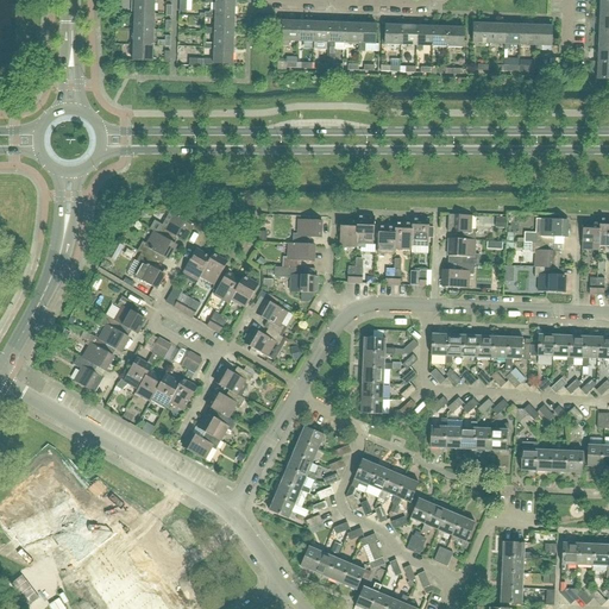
[(155,0),(135,0),(135,14),(155,16),(155,0)]
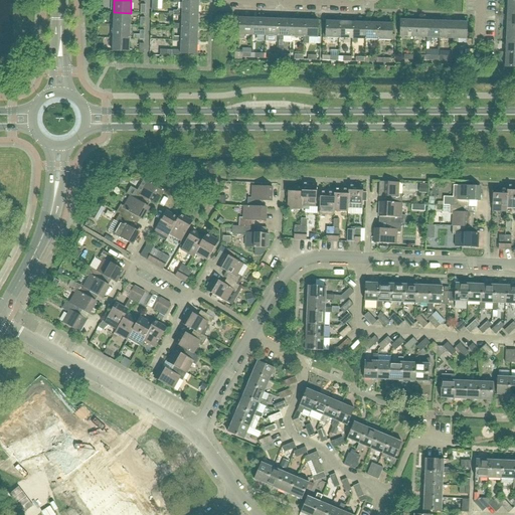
[(131,0),(132,12),(141,12),(141,0),(132,0),(131,0)]
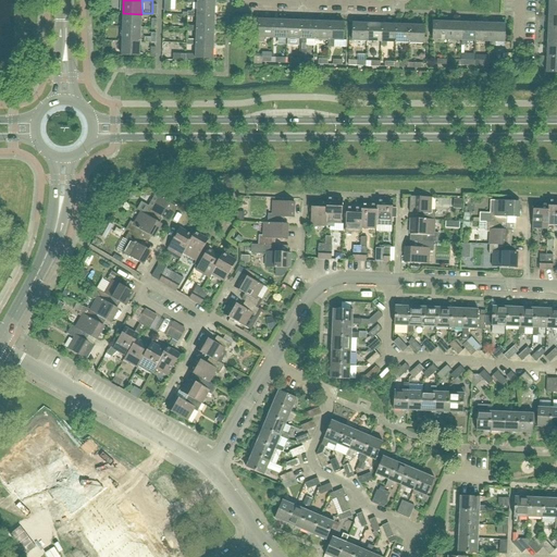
[(197,15),(214,16),(215,2),(197,2),(197,3),(197,12),(188,12),(187,17),(197,17),(197,15)]
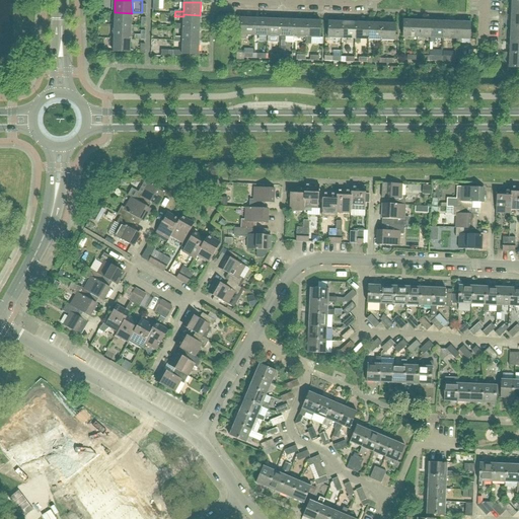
[(131,26),(132,13),(115,12),(115,25),(131,26)]
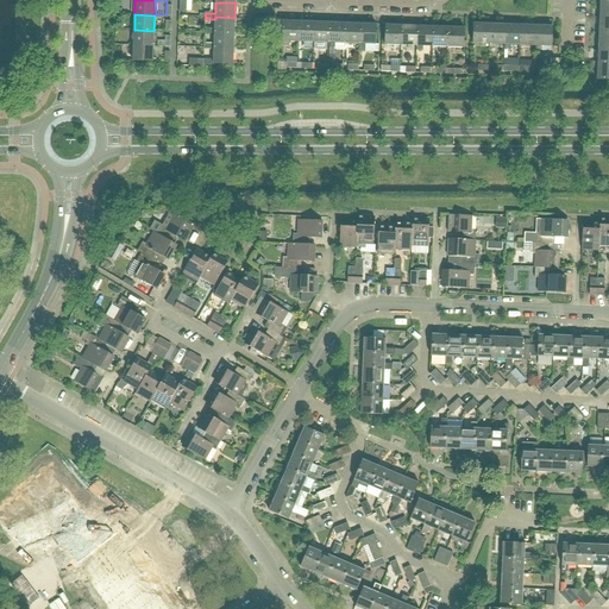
[(214,32),(234,33),(234,18),(215,17),(215,19),(214,29),(205,29),(205,35),(214,35),(214,32)]
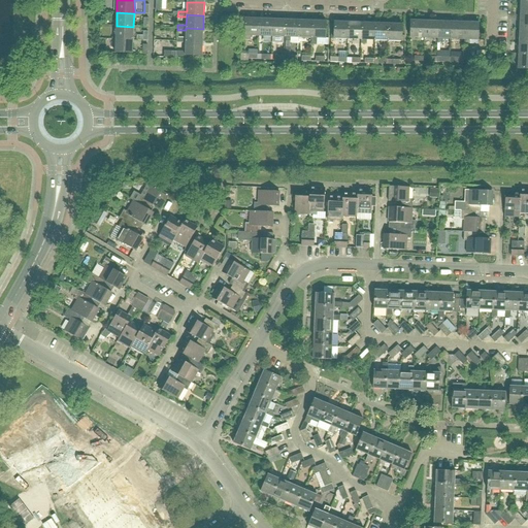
[(258,36),(258,20),(244,19),(243,36),(244,36),(244,40),(251,40),(251,36),(258,36)]
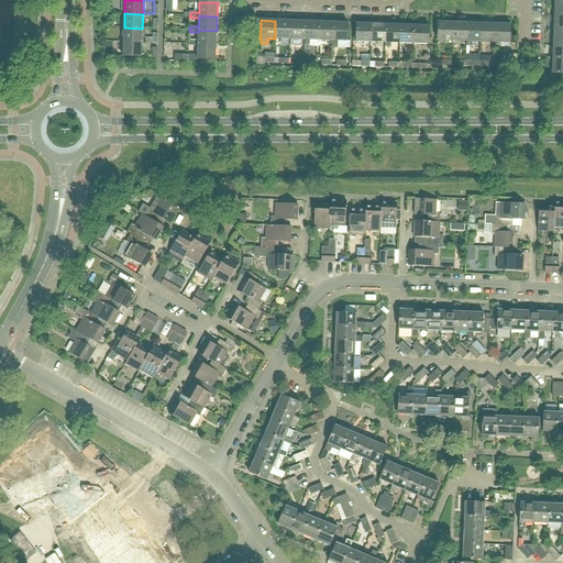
[(289,40),(289,21),(275,21),(275,39),(289,40)]
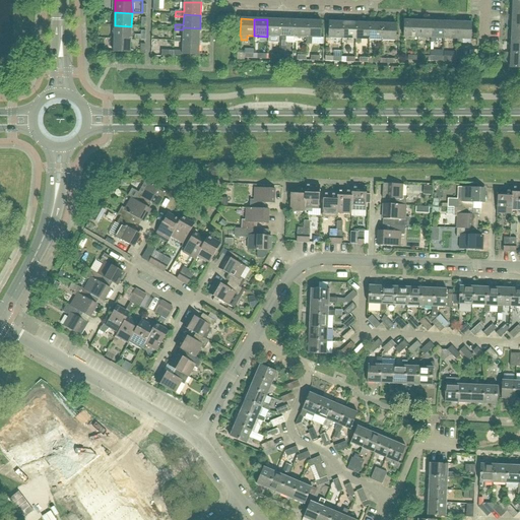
[(280,37),(281,20),(267,19),(267,37),(280,37)]
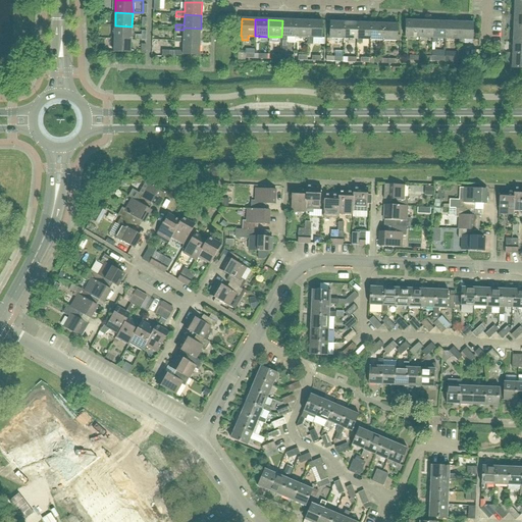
[(295,38),(296,20),(282,20),(281,37),(280,55),(286,55),(286,37),(295,38)]
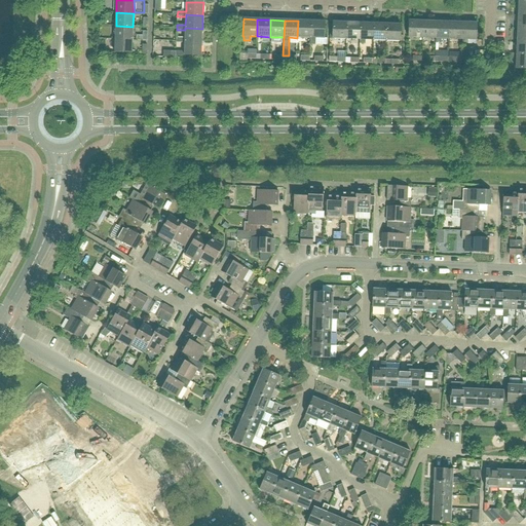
[(310,38),(311,21),(298,21),(297,38),(310,38)]
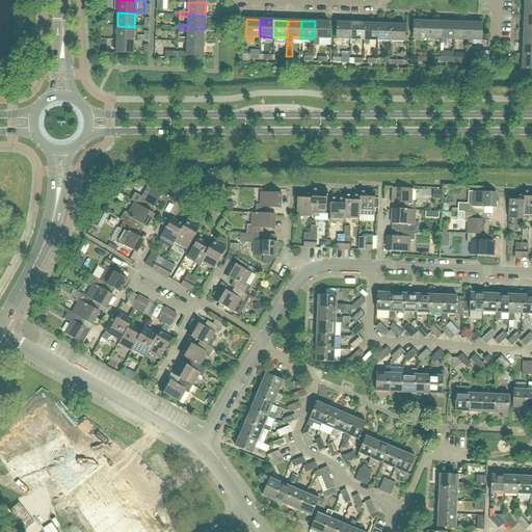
[(314,38),(314,45),(319,45),(319,38),(327,40),(328,22),(315,21),(314,38)]
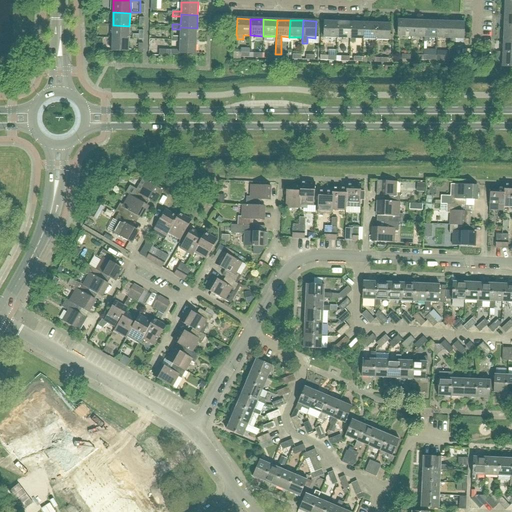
[(411,37),(411,21),(398,20),(397,37),(411,37)]
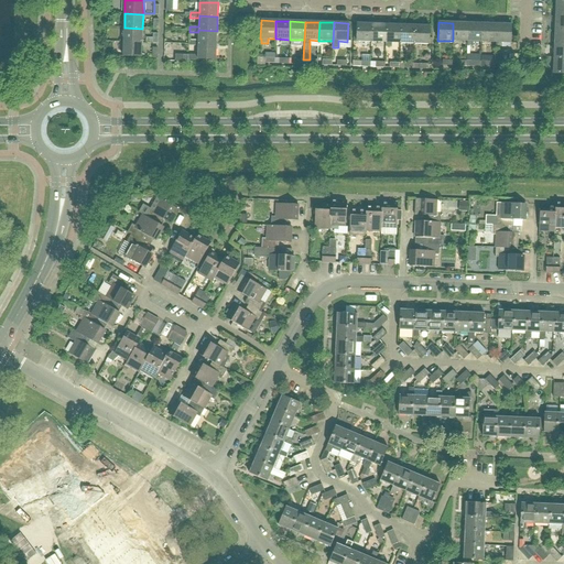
[(371,43),(371,24),(357,23),(356,42),(371,43)]
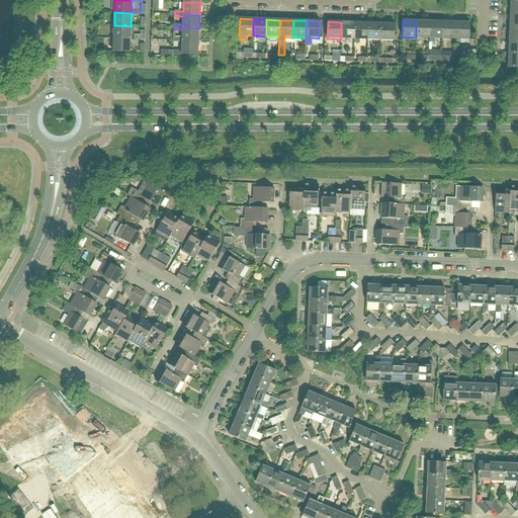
[(429,38),(430,21),(416,21),(416,37),(429,38)]
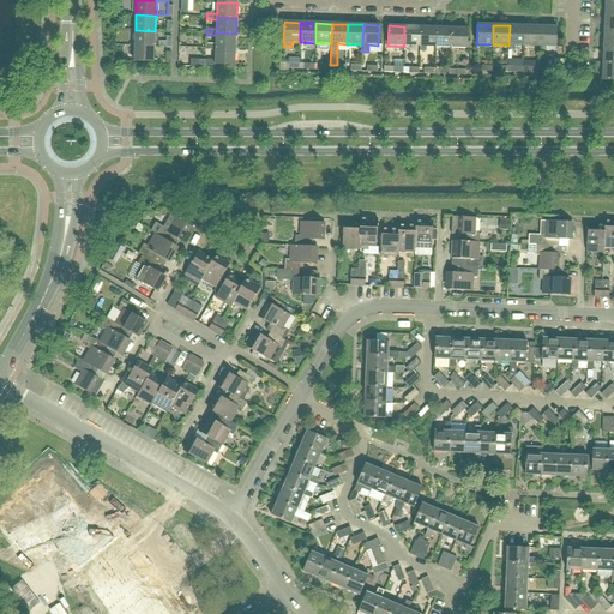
[(510,25),(509,46),(524,46),(525,26),(510,25)]
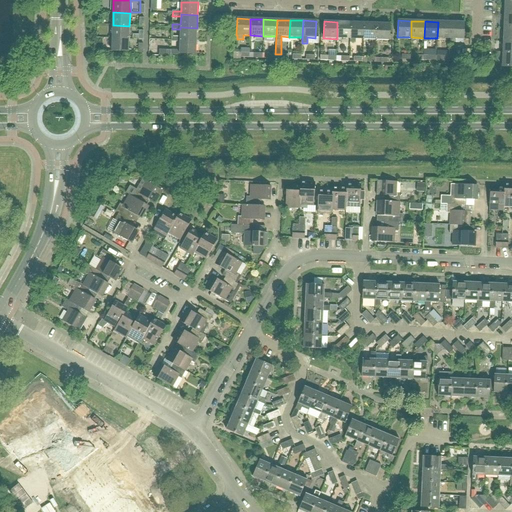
[(350,39),(351,22),(337,22),(337,39),(350,39)]
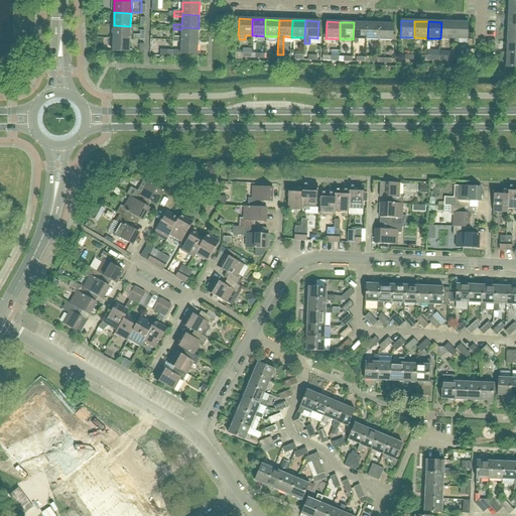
[(366,39),(367,23),(354,22),(353,39),(353,42),(358,42),(358,39),(366,39)]
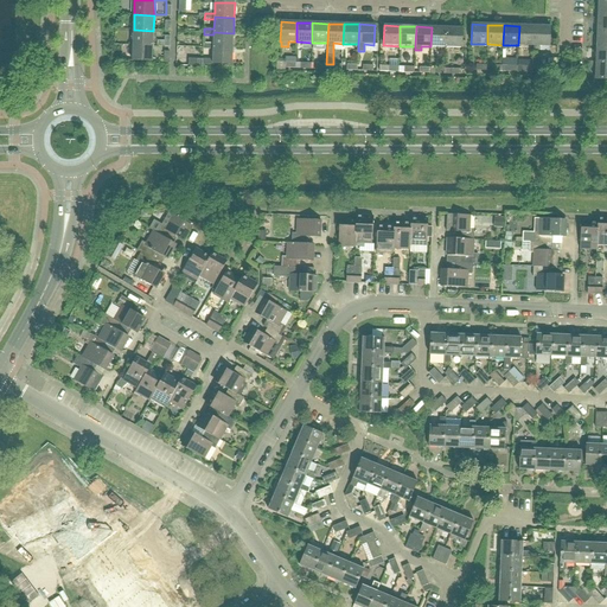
[(519,26),(518,45),(534,46),(535,26),(519,26)]
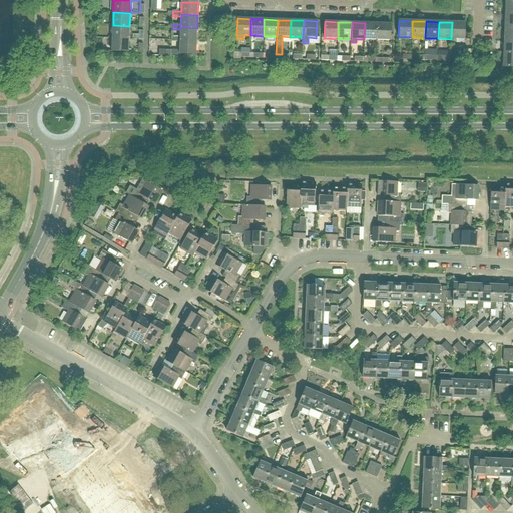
[(451,39),(465,39),(465,22),(452,22),(451,39)]
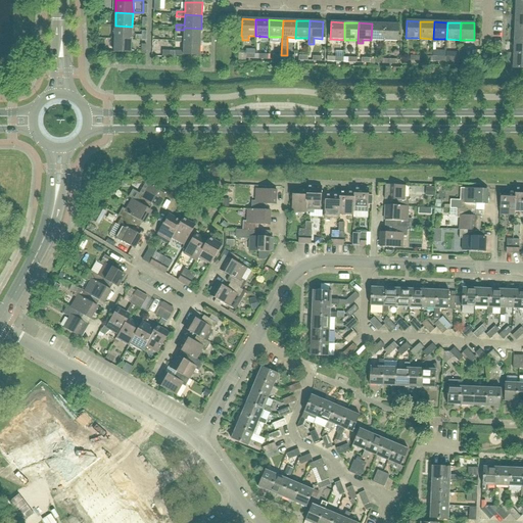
[(372,24),(371,40),(384,41),(385,24),(372,24)]
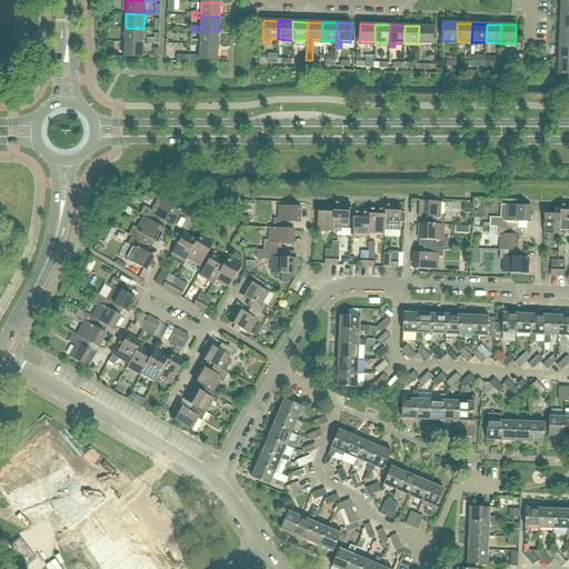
[(419,26),(418,45),(433,45),(433,27),(419,26)]
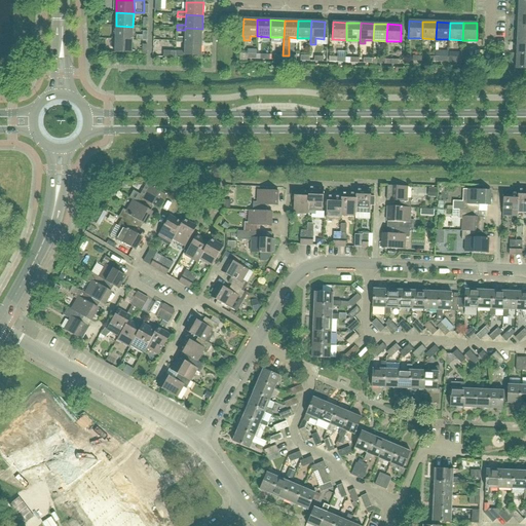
[(133,40),(133,27),(116,26),(115,39),(133,40)]
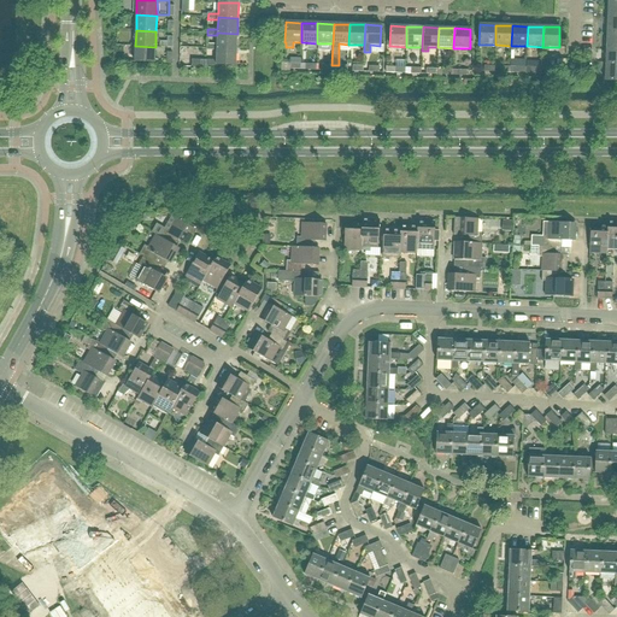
[(217,50),(236,50),(238,34),(217,33),(217,35),(217,45),(207,45),(206,51),(217,51),(217,50)]
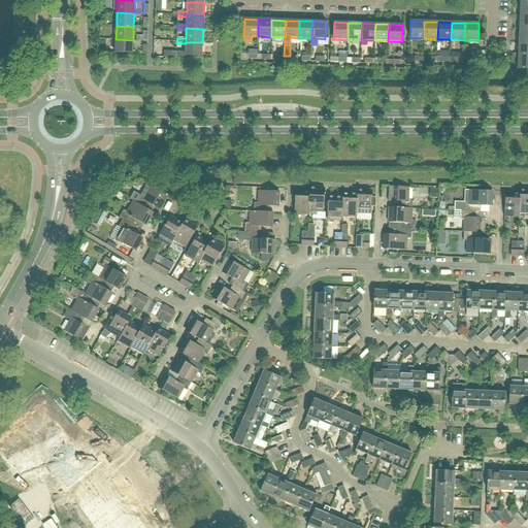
[(527,28),(520,29),(519,42),(527,41),(527,28)]
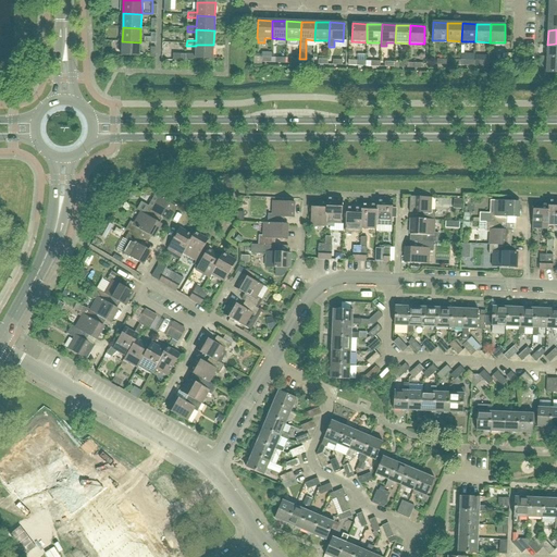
[(139,57),(140,42),(122,41),(122,56),(139,57)]
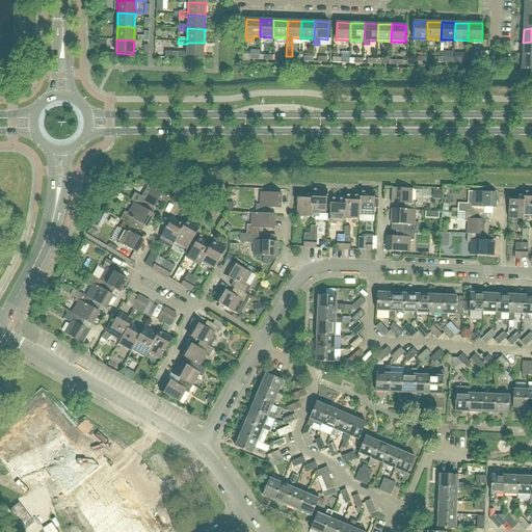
[(531,42),(523,43),(523,56),(531,55),(531,42)]
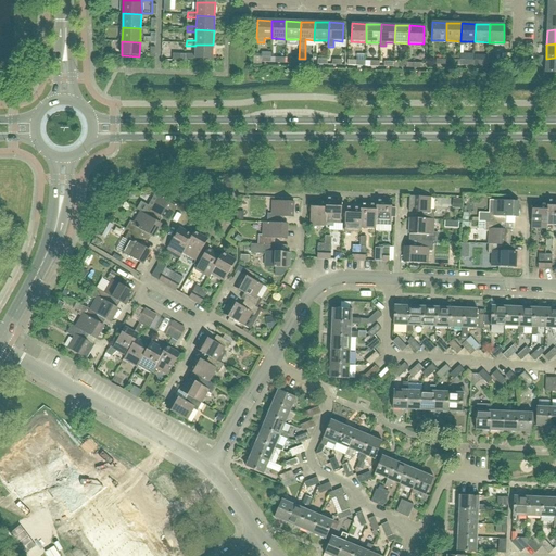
[(196,59),(213,60),(213,45),(196,45),(196,46),(194,54),(186,54),(186,60),(196,60),(196,59)]
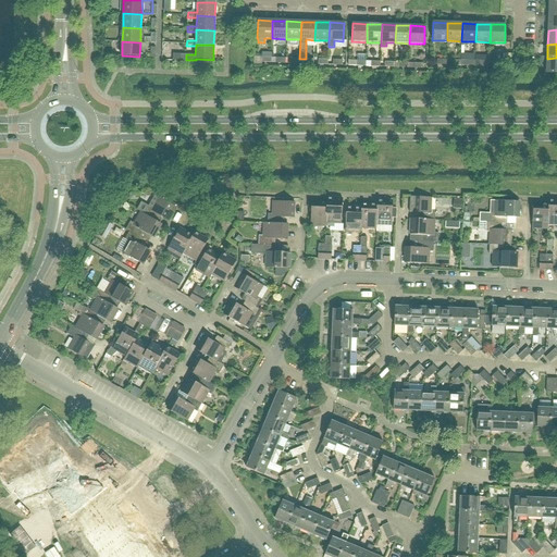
[(262,53),(261,62),(271,63),(271,53),(262,53)]
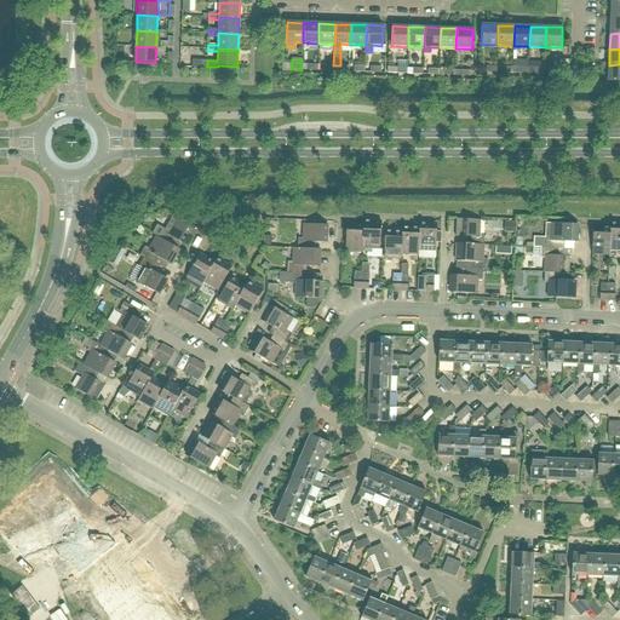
[(619,64),(609,65),(608,81),(619,81),(619,64)]
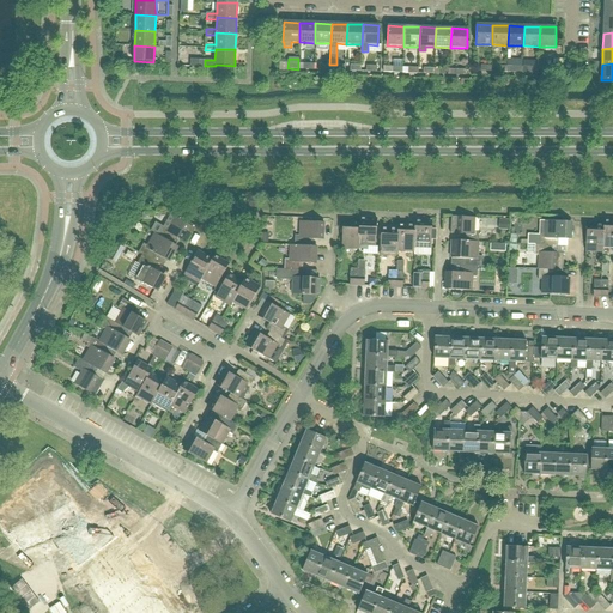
[(195,229),(171,214),(164,226),(159,224),(155,234),(174,244),(175,244),(177,238),(187,244),(195,229)]
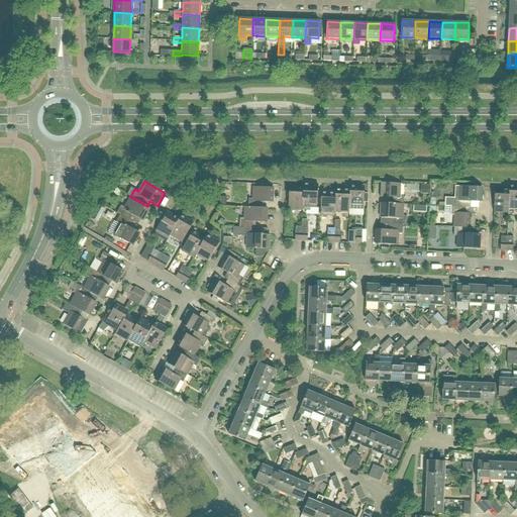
[(389,204),(404,205),(404,196),(400,196),(401,183),(381,182),(380,198),(389,198),(389,203),(389,204)]
